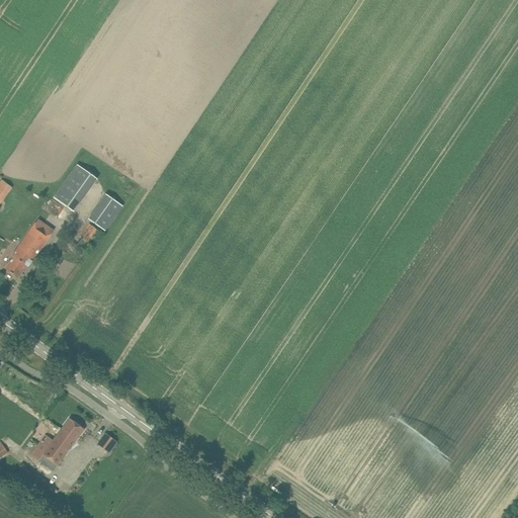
[(97,179),(77,164),(54,197),(73,211),(97,179)]
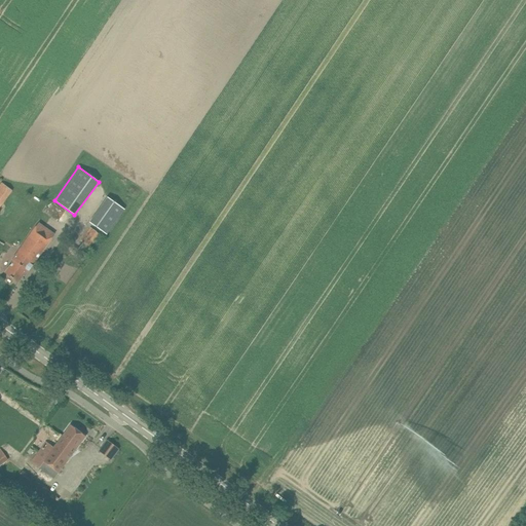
[(0,205),(12,190),(1,182),(0,183),(0,205)]
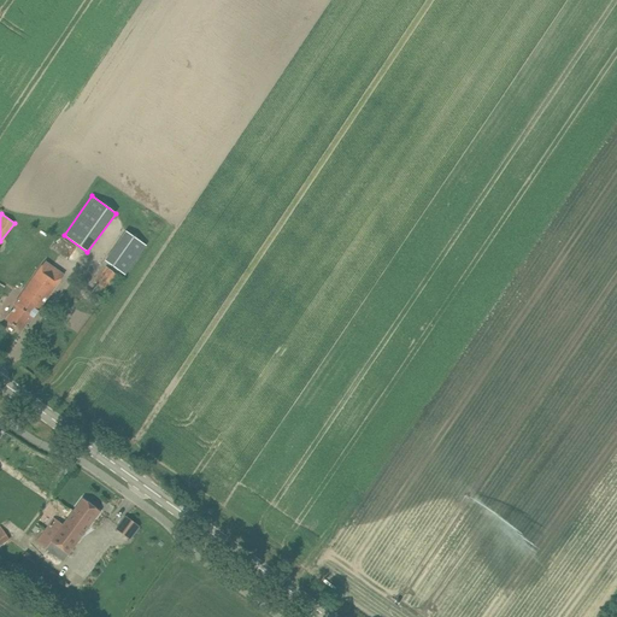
[(124,275),(145,246),(125,231),(106,260),(124,275)]
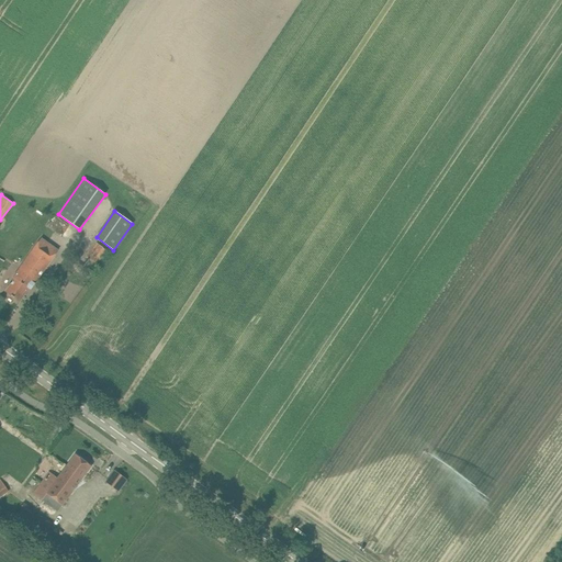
[(14,278),(6,291),(20,302),(29,288),(30,289),(57,249),(40,237),(12,277),(14,278)]
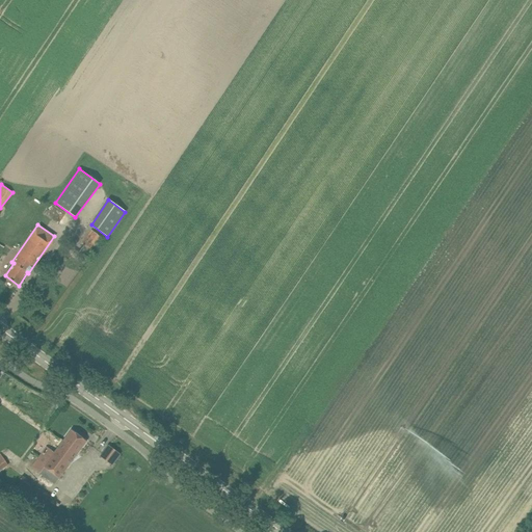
[(101,237),(90,230),(81,243),(90,250),(101,237)]
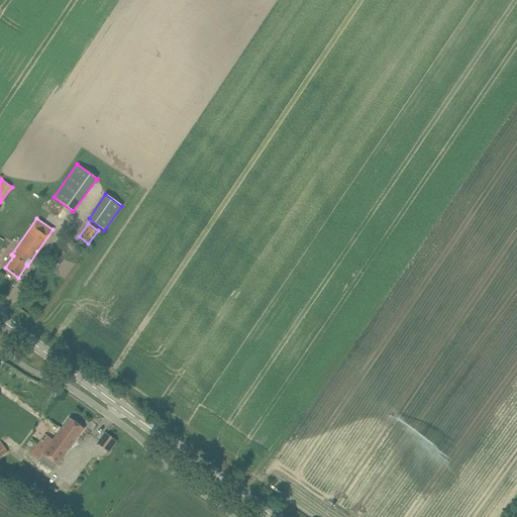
[(84,429),(70,418),(62,427),(60,425),(52,435),(47,431),(31,453),(53,470),(84,429)]
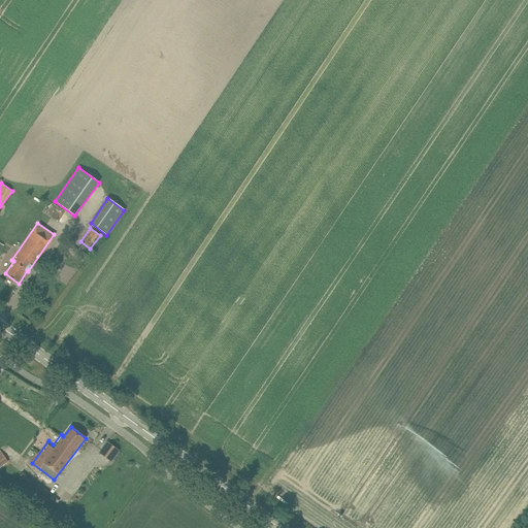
[(111,461),(112,459),(119,451),(107,441),(99,453),(111,461)]
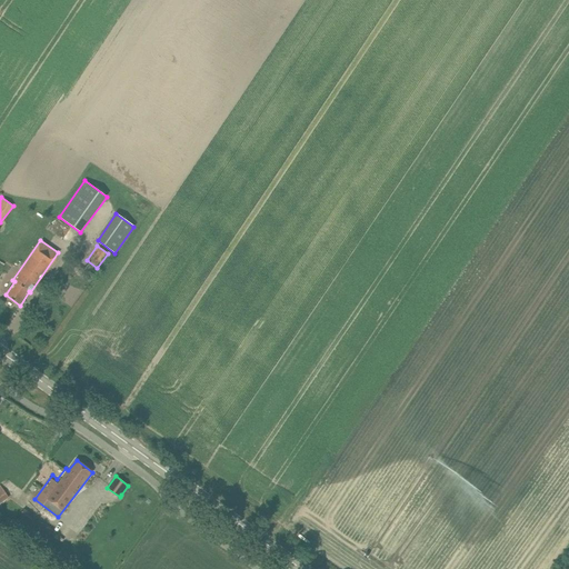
[(0,503),(9,497),(0,485),(0,503)]
